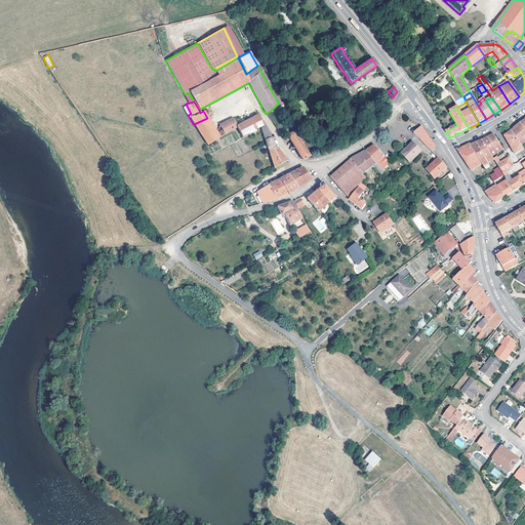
[(257,116),(236,127),(237,127),(242,137),(260,126),(263,125),(257,116)]
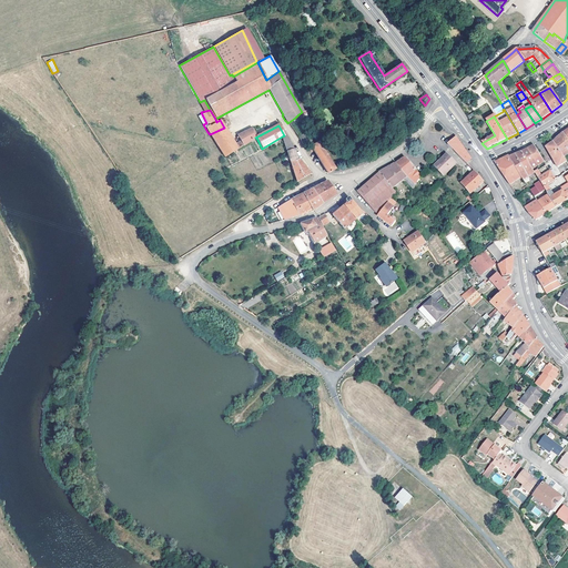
[(224,128),(210,134),(223,155),(236,149),(234,145),(224,128)]
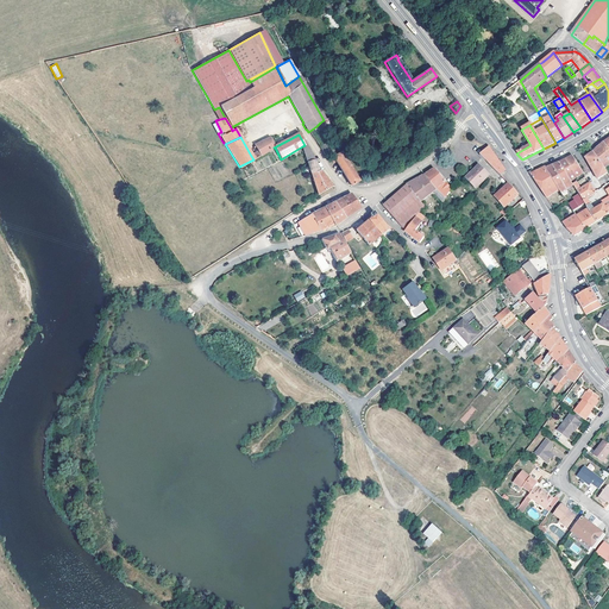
[(251,156),(253,159),(275,148),(274,148),(269,138),(253,146),(257,152),(251,156)]
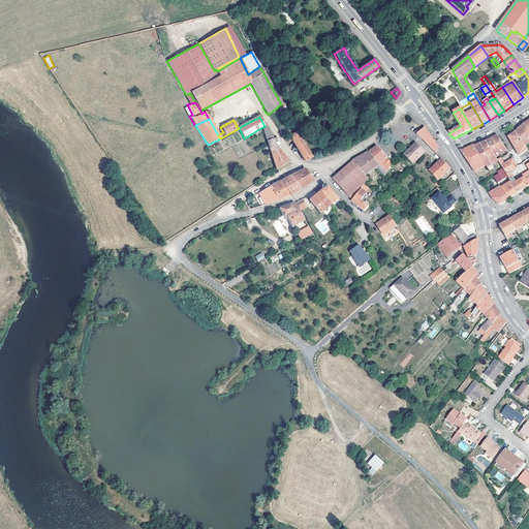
[(528,143),(528,130),(524,124),(520,128),(522,129),(520,130),(519,131),(518,130),(516,132),(516,133),(523,145),(527,143),(528,144),(528,143)]
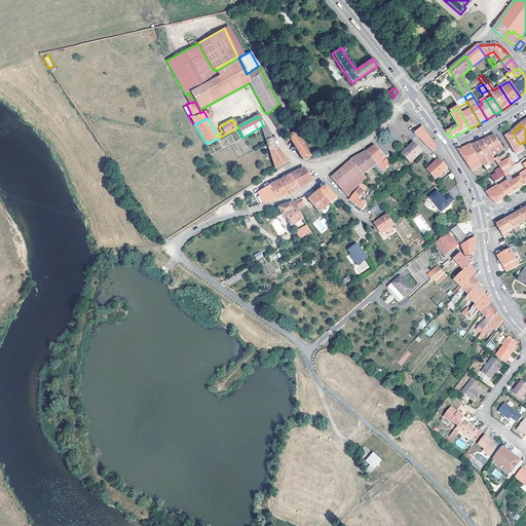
[(265,140),(271,138),(263,125),(261,126),(265,140)]
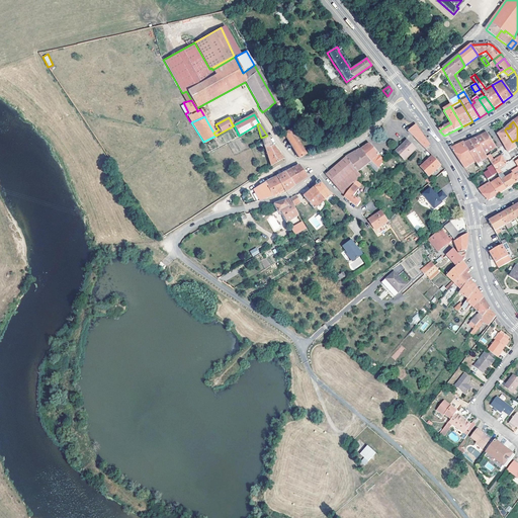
[(408,133),(425,150),(429,146),(415,125),(408,133)]
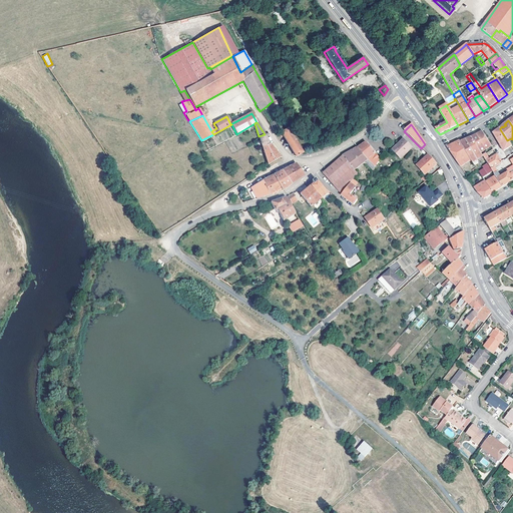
[(288,128),(279,134),(280,138),(283,136),(288,145),(295,156),(302,153),(288,128)]
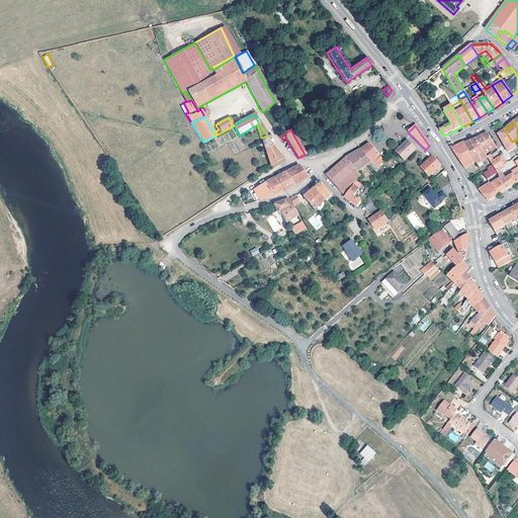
[(514,145),(512,142),(505,131),(500,134),(498,135),(508,153),(516,148),(514,145)]
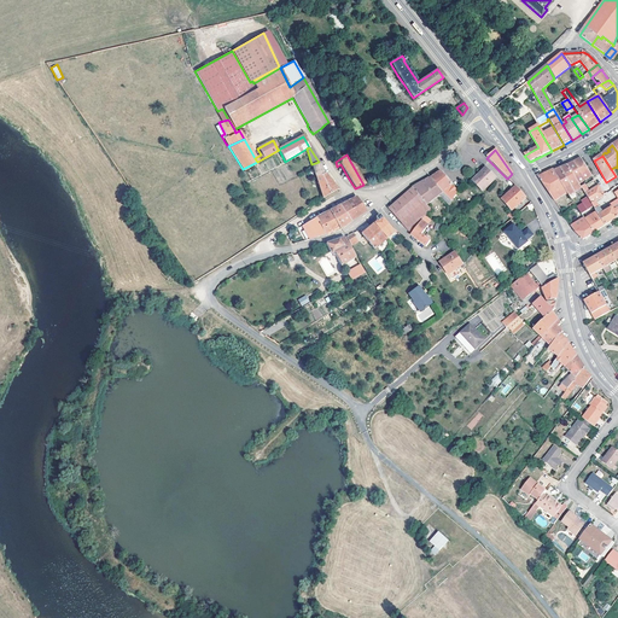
[(567,165),(578,185),(592,176),(581,159),(578,161),(575,162),(571,163),(567,165)]
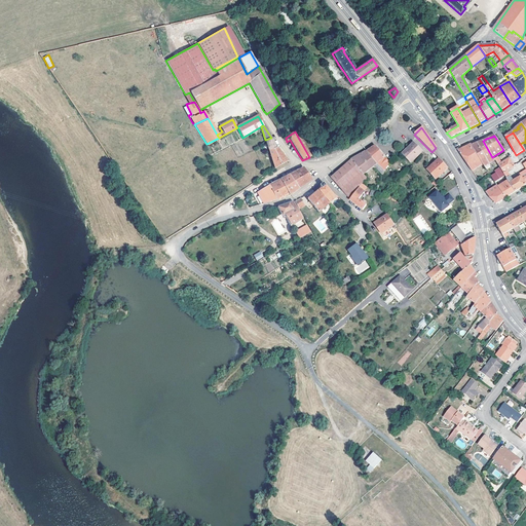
[(268,150),(274,148),(273,143),(271,138),(265,140),(268,150)]
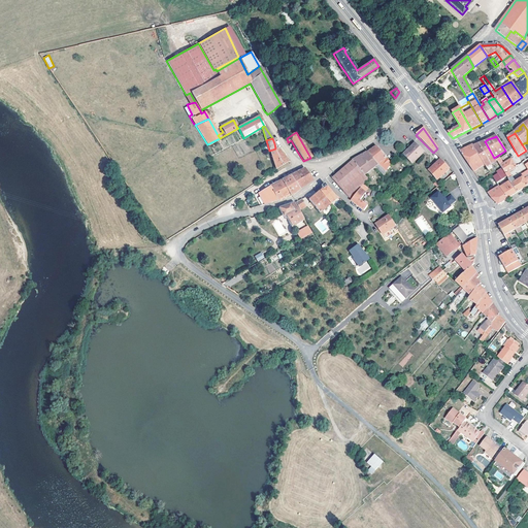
[(479,144),(491,165),(497,161),(496,161),(494,158),(485,141),(481,143),(479,144)]
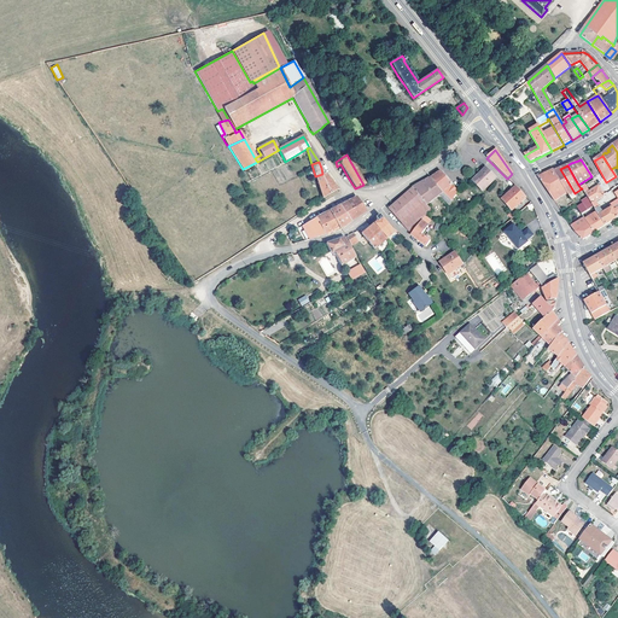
[(484,169),(477,176),(479,178),(473,184),(482,192),(495,179),(484,169)]
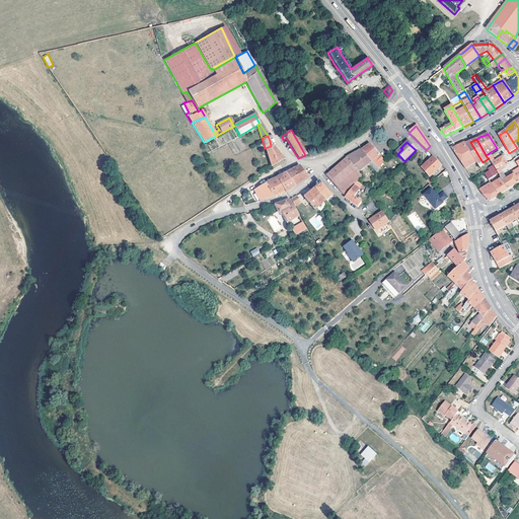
[(466,143),(465,144),(476,163),(477,165),(483,162),(470,142),(466,143)]
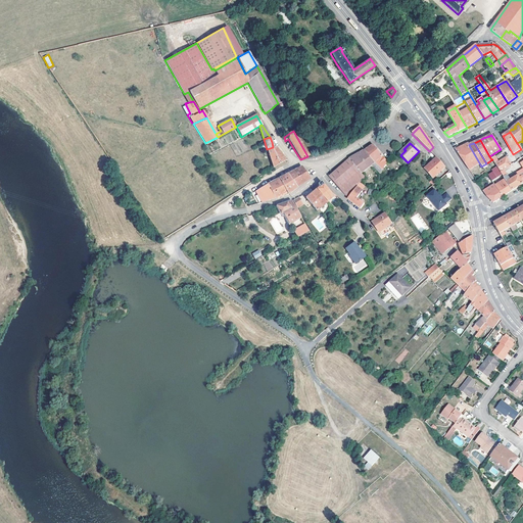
[(480,164),(469,145),(468,144),(467,145),(456,150),(469,171),(480,164)]
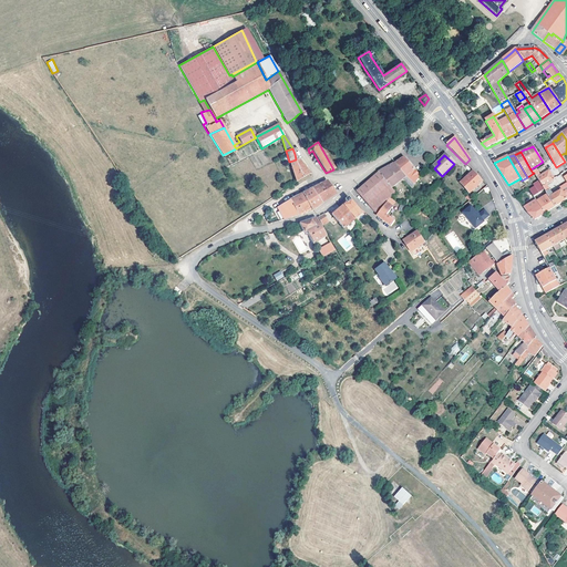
[(413,185),(418,175),(403,158),(400,161),(395,164),(406,177),(413,185)]
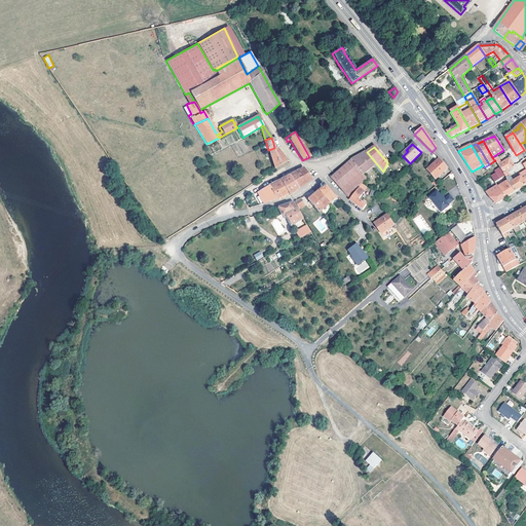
[(274,148),(268,150),(274,170),(287,161),(283,155),(277,148),(274,148)]
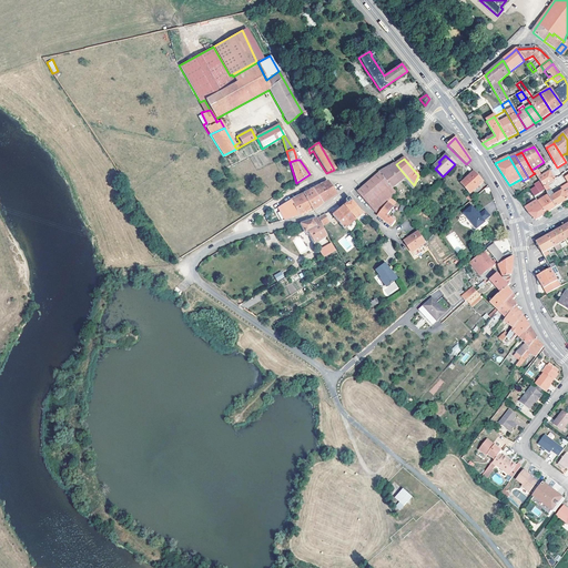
[(378,173),(393,189),(404,180),(413,190),(414,185),(407,178),(396,164),(395,164),(387,169),(378,173)]
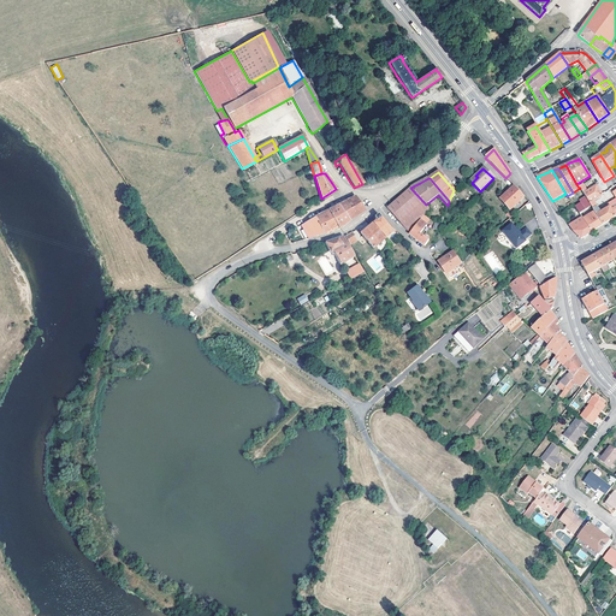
[(582,185),(579,188),(580,188),(586,197),(591,207),(593,212),(603,225),(615,217),(610,207),(600,213),(597,208),(596,208),(597,207),(594,203),(592,202),(603,196),(597,187),(587,193),(582,185)]
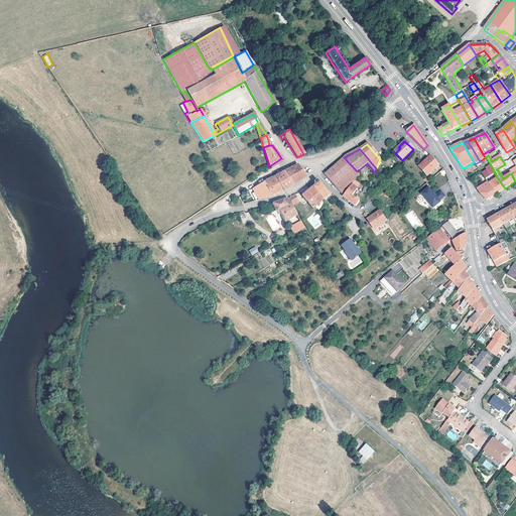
[(427,176),(438,165),(430,156),(423,162),(424,164),(419,169),(427,176)]
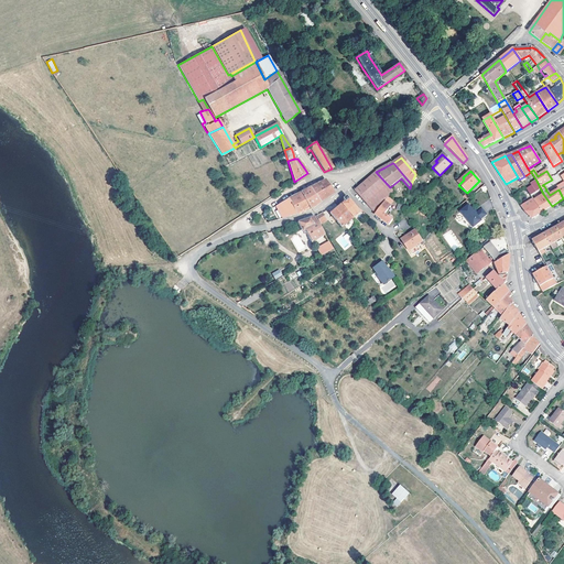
[(393,192),(390,187),(376,172),(355,192),(367,205),(375,214),(384,202),(389,197),(393,192)]
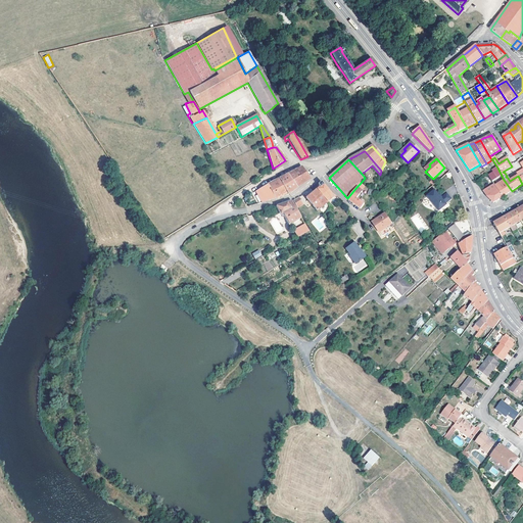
[(287,174),(296,187),(310,179),(300,167),(294,170),(287,174)]
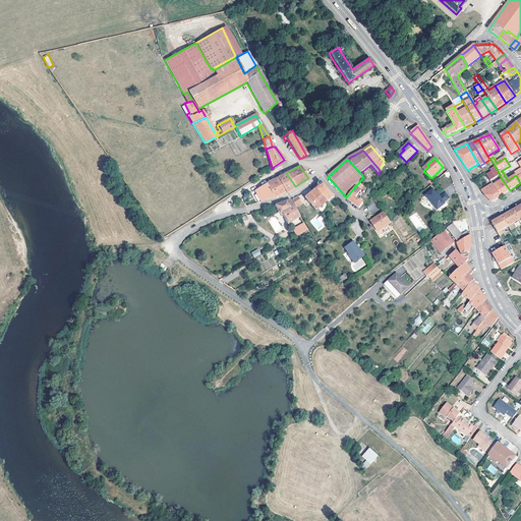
[(489,171),(491,173),(495,179),(500,175),(496,167),(489,171)]
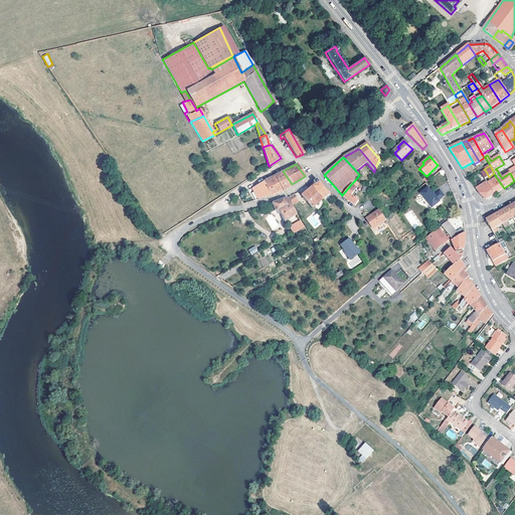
[(283,191),(292,184),(283,171),(279,173),(274,176),(282,190),(283,191)]
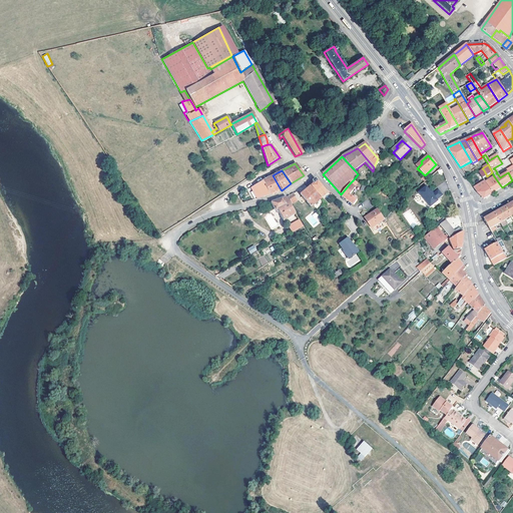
[(484,170),(479,173),(482,178),(482,179),(487,176),(484,170)]
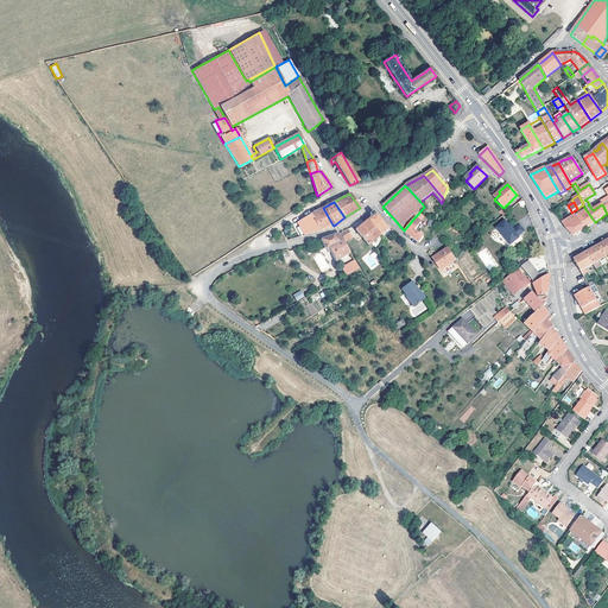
[(333,225),(323,208),(310,214),(297,222),(304,235),(318,232),(320,232),(333,225)]
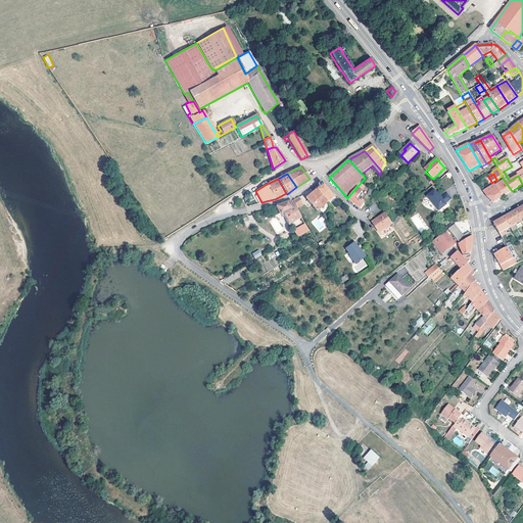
[(504,180),(493,186),(503,197),(508,194),(512,191),(504,180)]
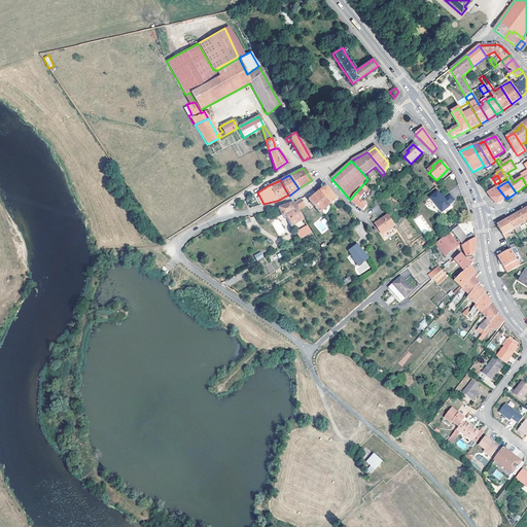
[(318,191),(328,204),(337,197),(335,195),(334,197),(323,184),(320,186),(321,188),(318,191)]
